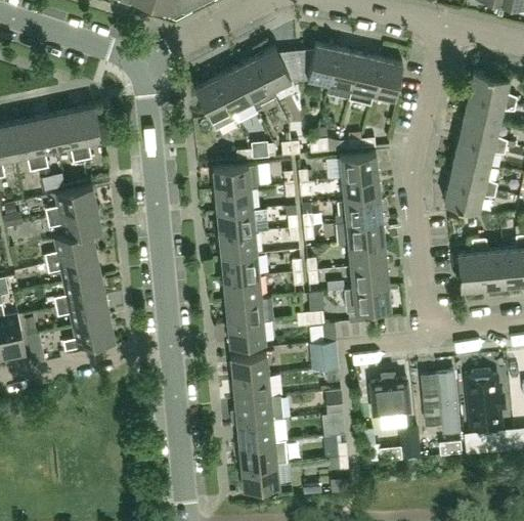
[(175,13),(190,6),(188,3),(193,0),(143,0),(168,8),(167,11),(175,13)]
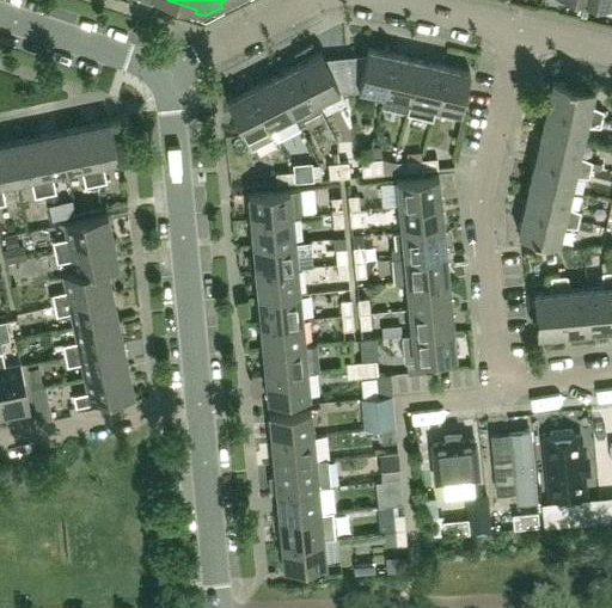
[(611,11),(611,0),(583,0),(583,5),(611,11)]
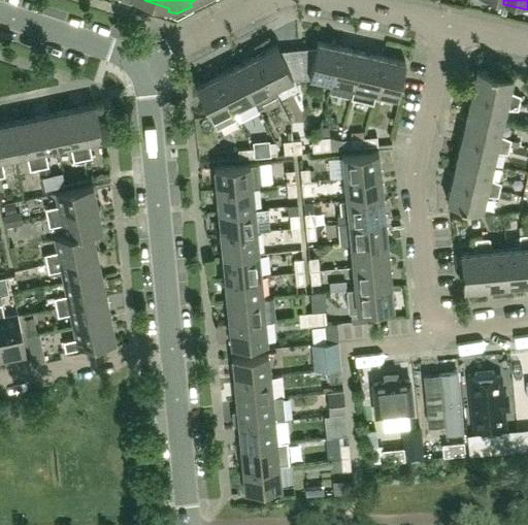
[(331,85),(339,48),(317,43),(315,53),(298,55),(301,79),(308,79),(331,85)]
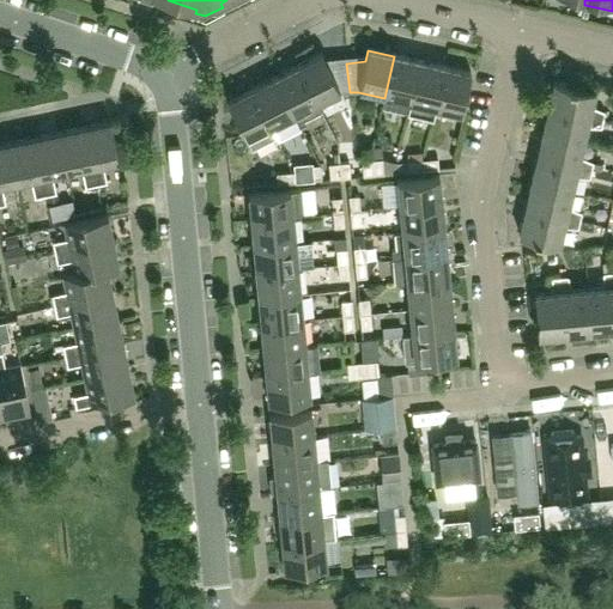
[(350,92),(346,64),(326,65),(321,55),(297,68),(316,105),(340,93),(350,92)]
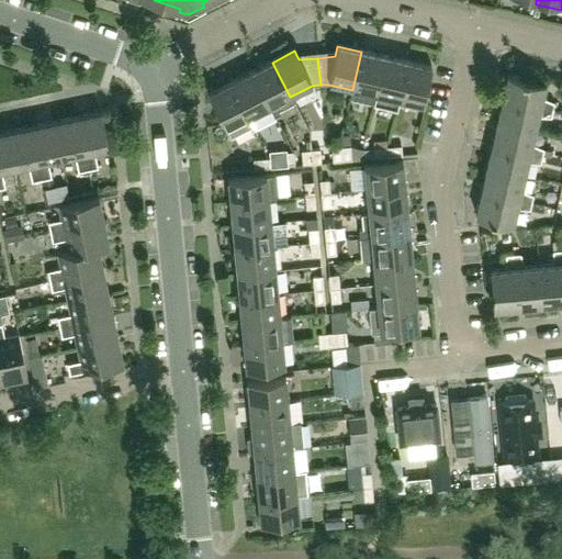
[(375,94),(384,57),(361,52),(352,90),(350,100),(373,105),(375,94)]
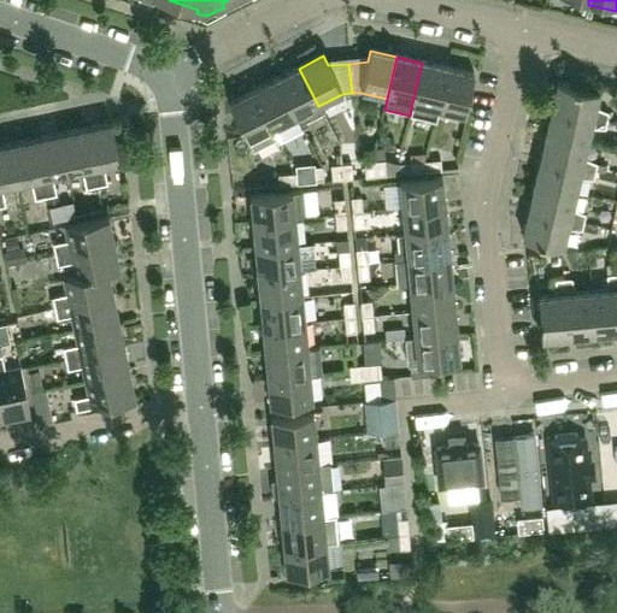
[(438,110),(447,69),(422,63),(412,104),(410,116),(435,122),(438,110)]
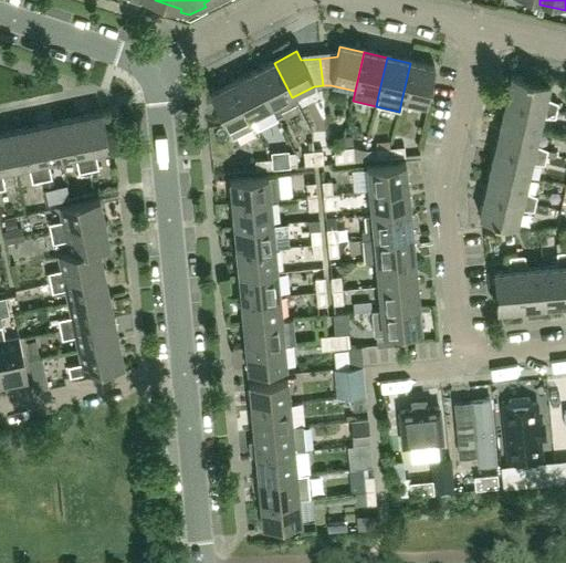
[(292,97),(274,63),(253,73),(271,108),(276,120),(283,117),(281,113),(296,105),(292,97)]
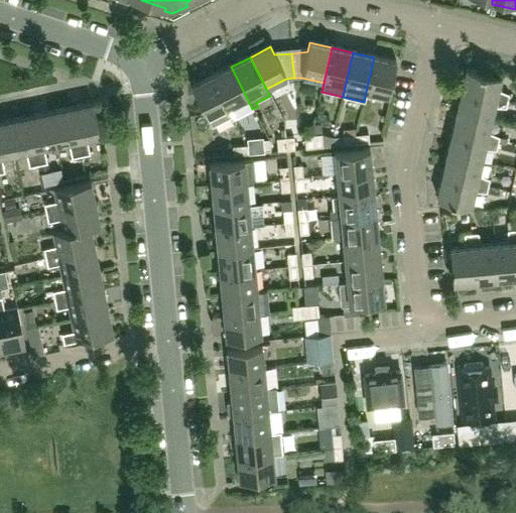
[(388,97),(396,62),(374,57),(366,92),(388,97)]
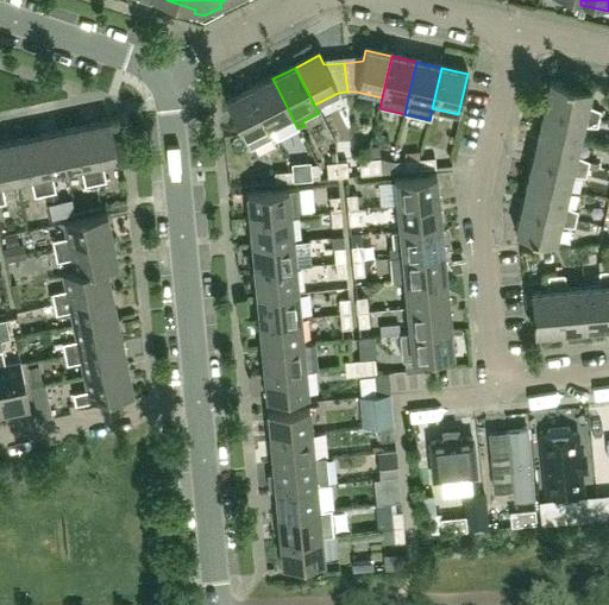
[(268,128),(274,138),(276,143),(299,131),(297,128),(292,117),(272,79),(249,90),(268,128)]
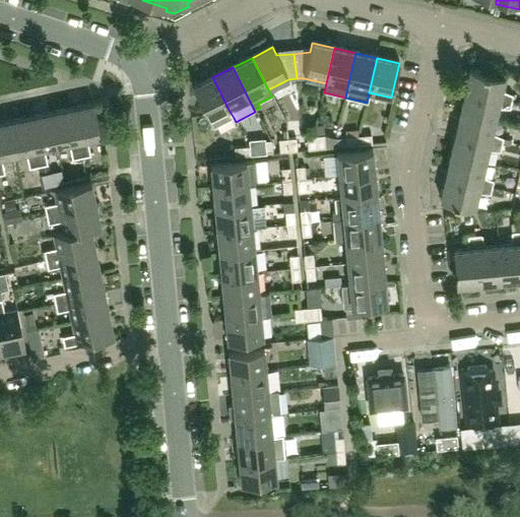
[(501,92),(504,78),(469,71),(464,92),(511,104),(513,97),(501,92)]
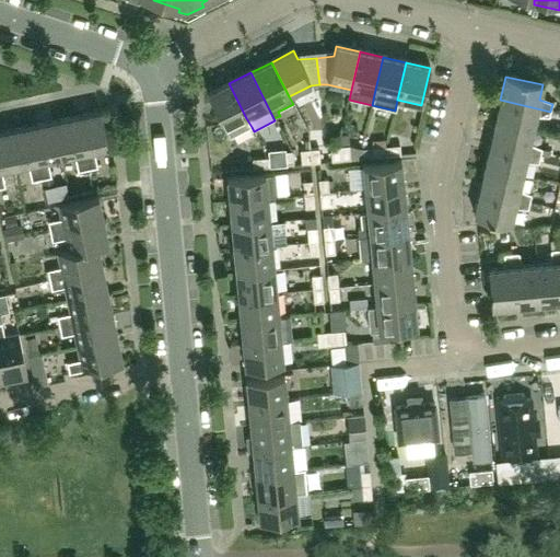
[(230,138),(252,127),(246,118),(229,83),(208,94),(230,138)]
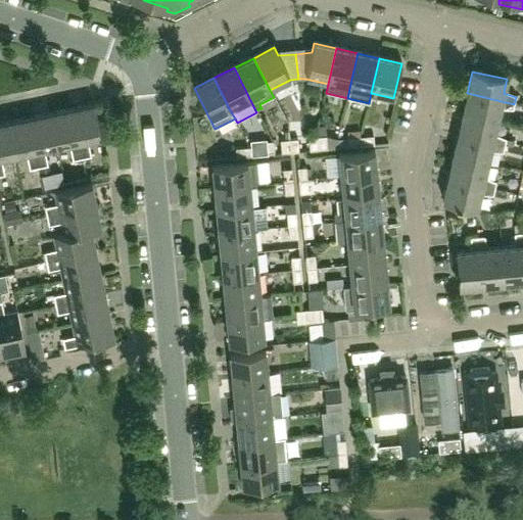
[(513,110),(514,104),(467,93),(463,114),(497,123),(500,110),(513,110)]
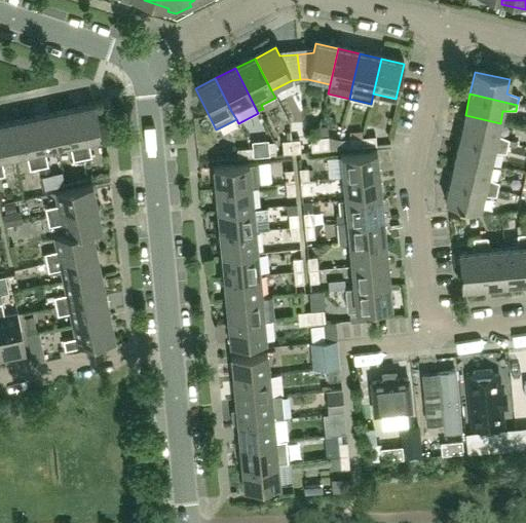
[(102,144),(94,106),(72,111),(82,160),(91,158),(88,147),(102,144)]
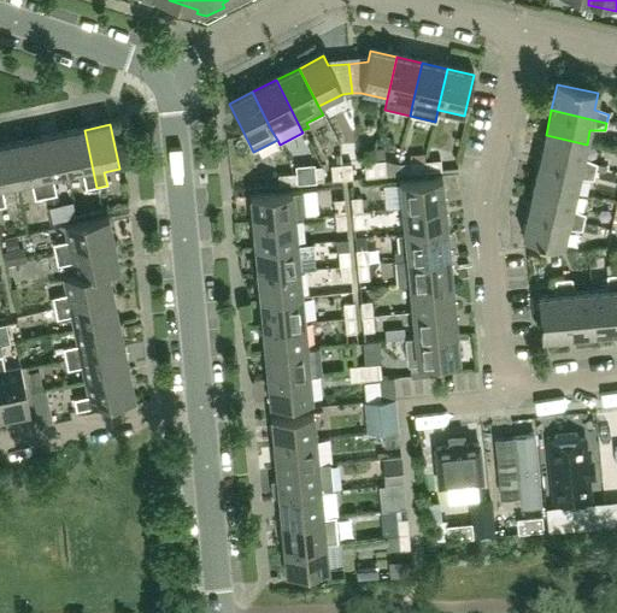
[(97,188),(84,130),(58,135),(68,180),(82,177),(86,190),(97,188)]
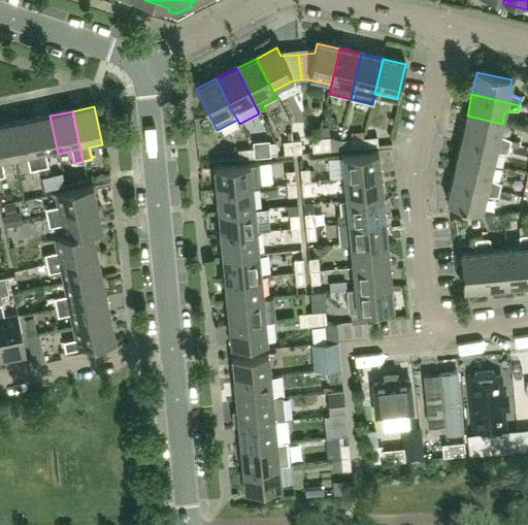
[(58,154),(50,116),(28,121),(39,170),(48,168),(45,157),(58,154)]
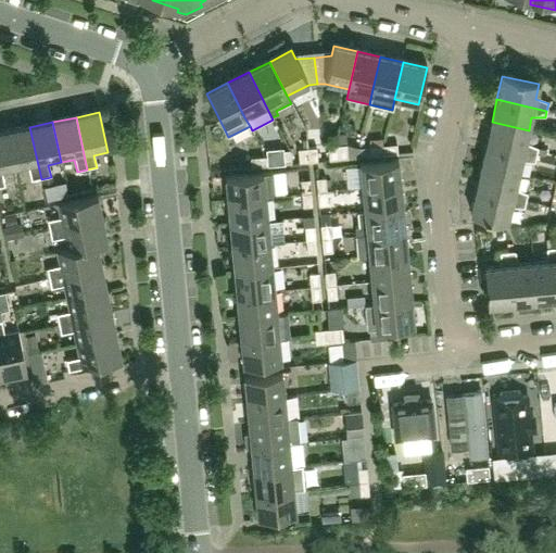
[(526,145),(529,130),(492,122),(487,145),(536,156),(538,150),(526,145)]
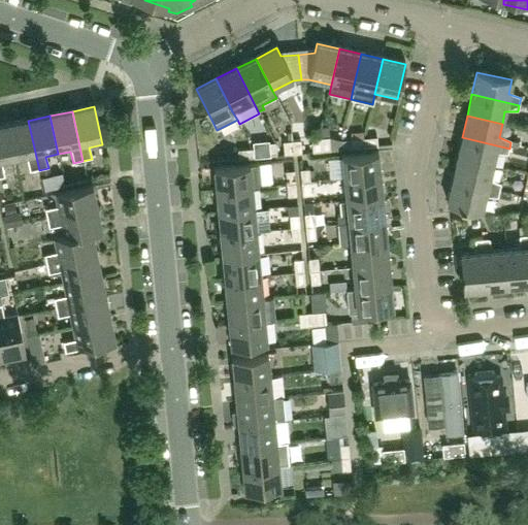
[(39,170),(28,121),(6,125),(14,163),(27,161),(30,172),(39,170)]
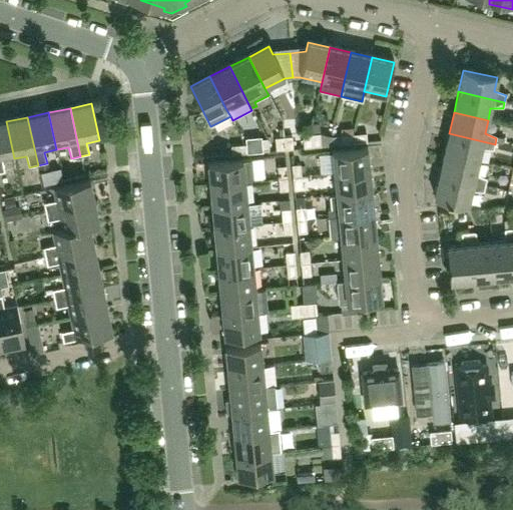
[(200,119),(188,119),(188,141),(200,141),(200,119)]
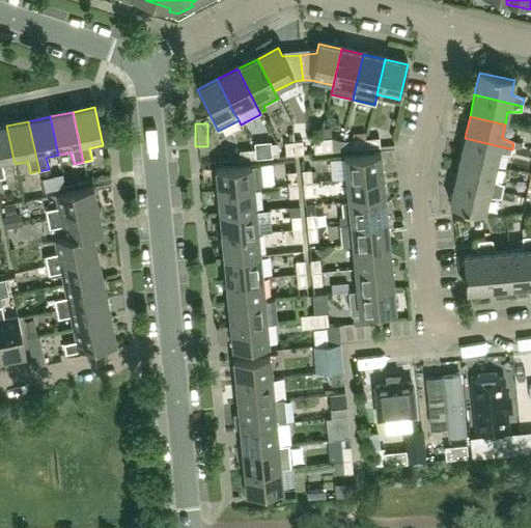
[(291,126),(292,135),(295,158),(304,157),(301,124),(291,126)]
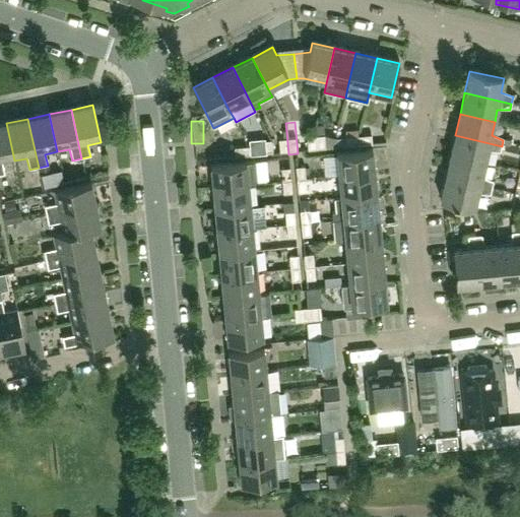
[(14,160),(6,123),(0,124),(0,176),(4,175),(2,164),(14,160)]
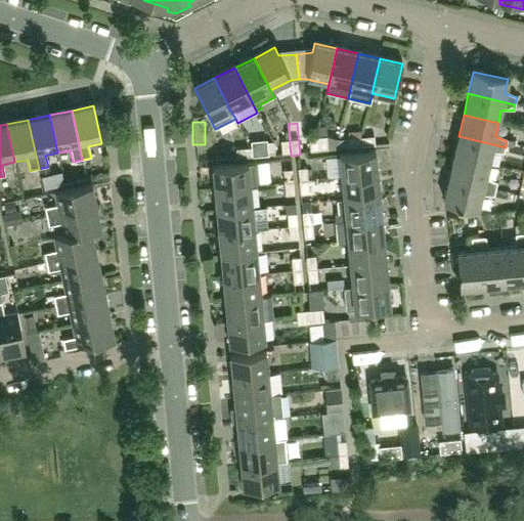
[(291,156),(289,133),(285,133),(285,142),(280,142),(281,157),(291,156)]
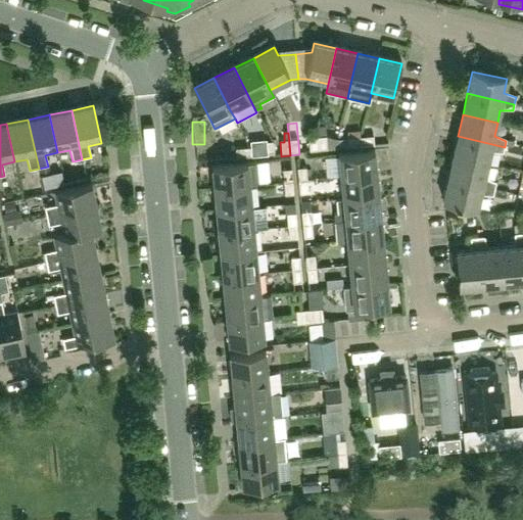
[(503,154),(505,147),(458,136),(453,158),(487,166),(490,153),(503,154)]
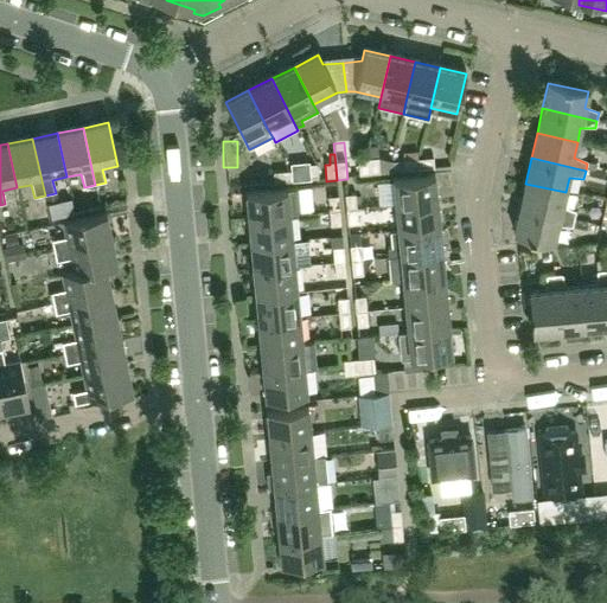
[(434,159),(419,161),(420,172),(434,171),(434,159)]
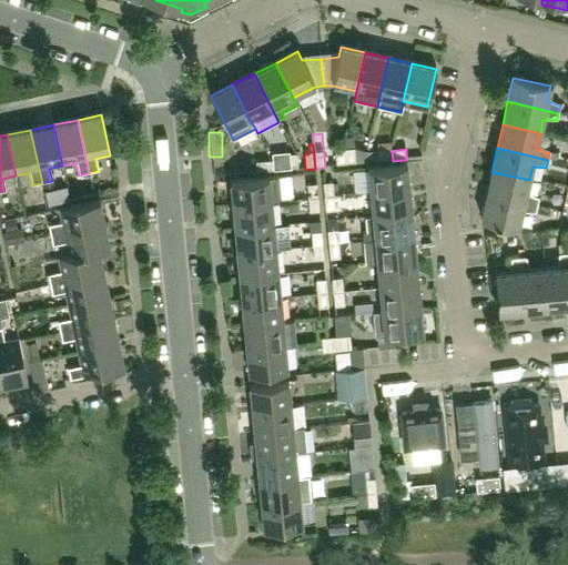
[(345,165),(356,164),(354,150),(344,151),(345,165)]
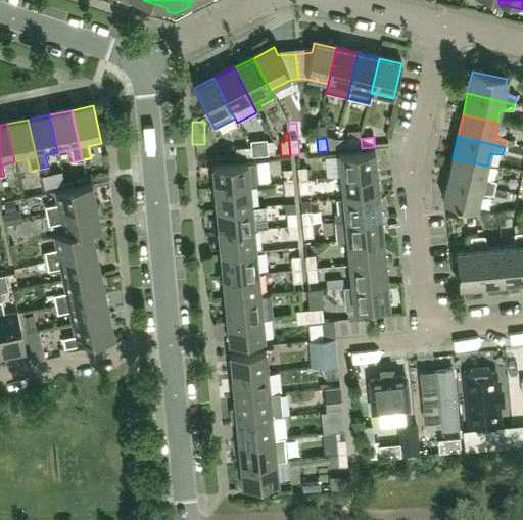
[(318,152),(317,139),(308,140),(310,153),(318,152)]
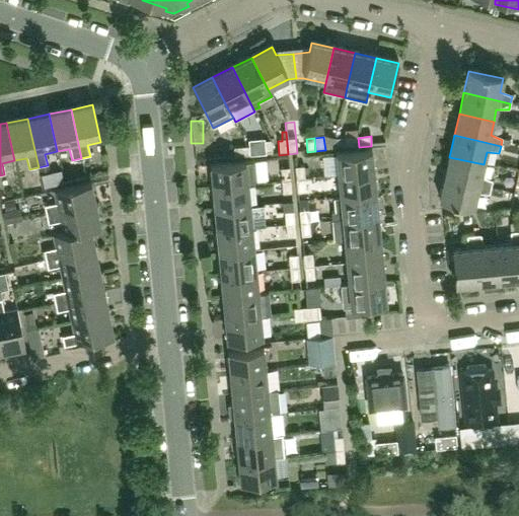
[(359,147),(358,138),(345,139),(346,148),(359,147)]
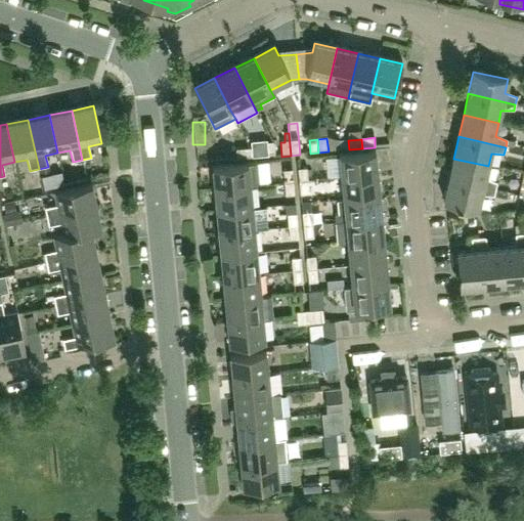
[(266,141),(251,143),(252,158),(268,157),(266,141)]
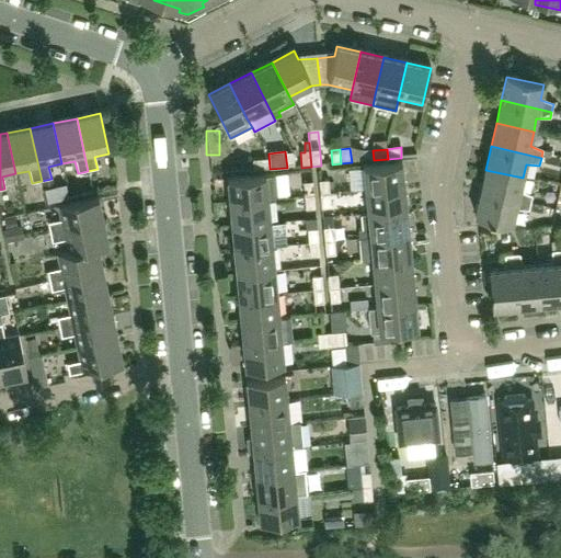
[(268,170),(267,160),(252,161),(253,171),(268,170)]
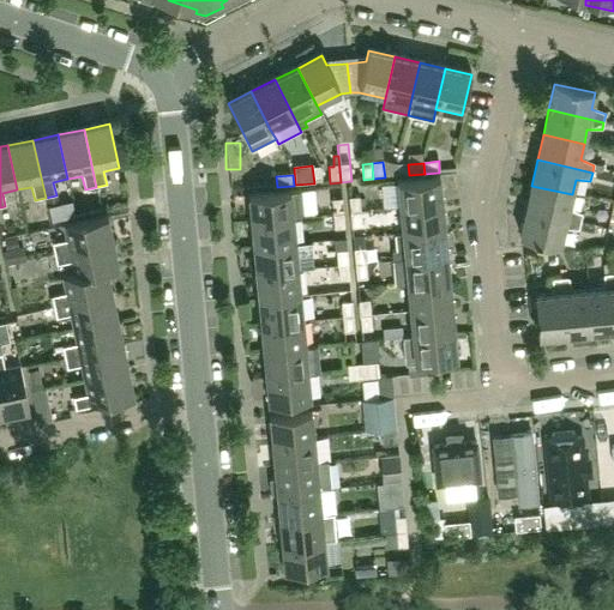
[(443,205),(439,179),(397,182),(399,209),(443,205)]
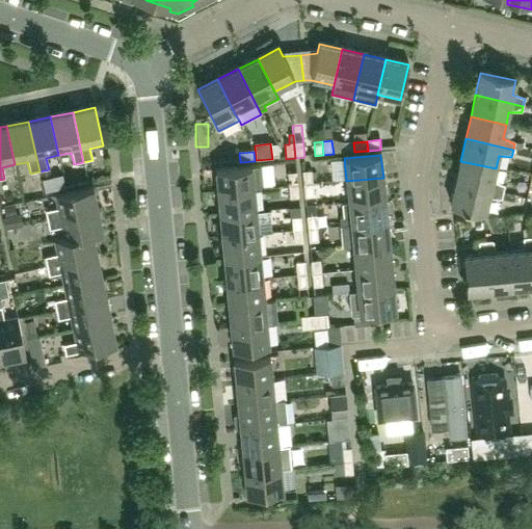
[(493,182),(496,168),(460,161),(455,183),(503,193),(504,186),(493,182)]
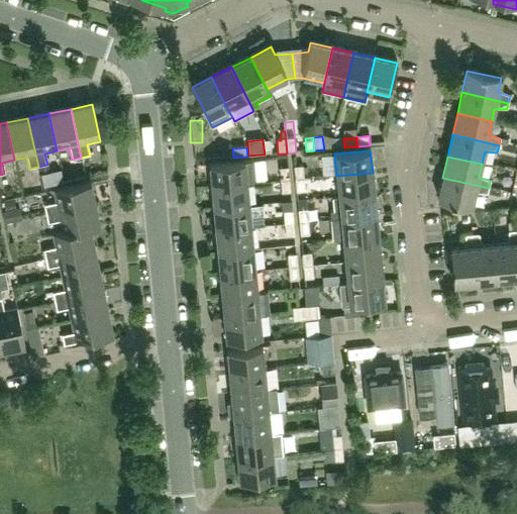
[(254,184),(252,162),(209,166),(211,188),(246,185),(254,184)]
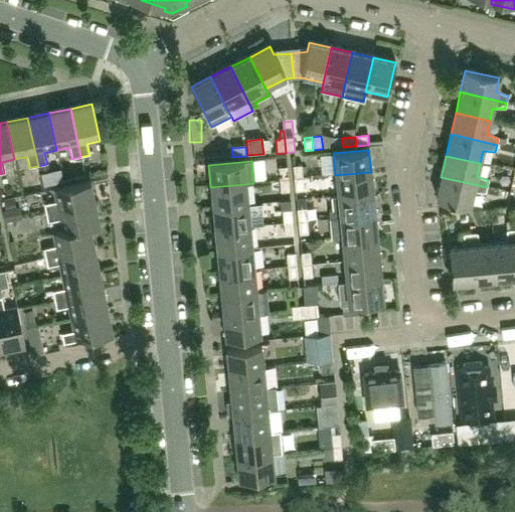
[(293,167),(294,180),(303,179),(302,166),(293,167)]
